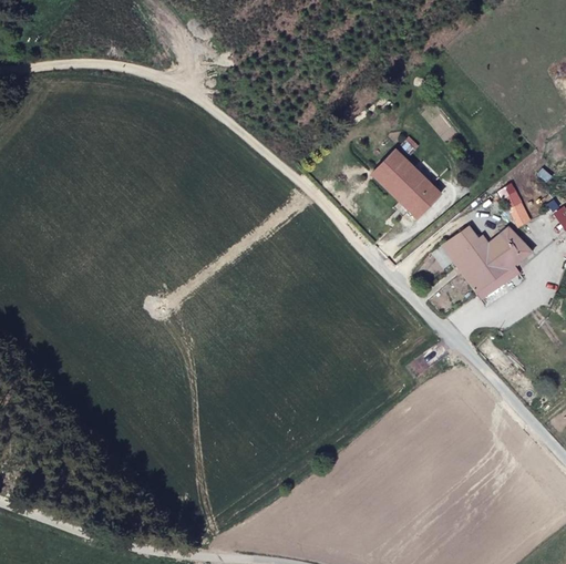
[(418,218),(441,194),(395,149),(372,174),(401,201),(394,208),(404,217),(410,211),(418,218)]
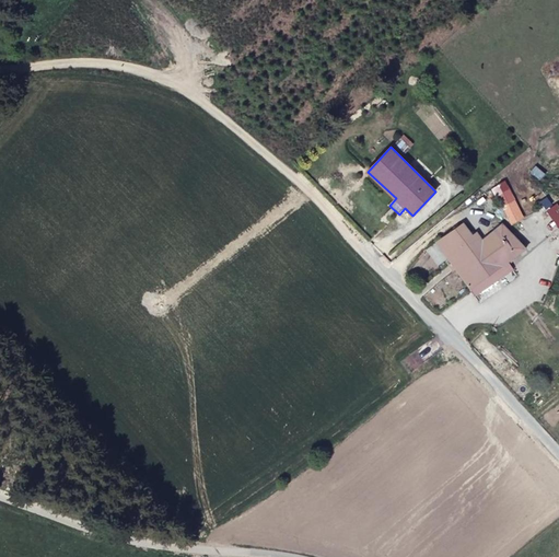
[(512,224),(523,218),(511,197),(501,205),(512,224)]
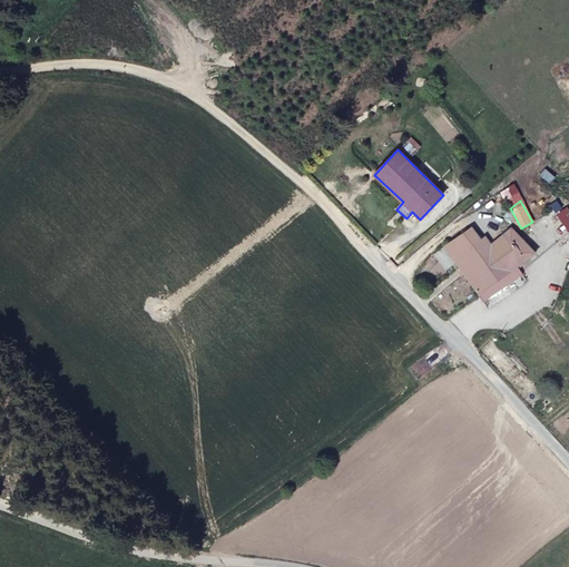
[(471,225),(453,238),(444,245),(454,258),(480,240),(471,225)]
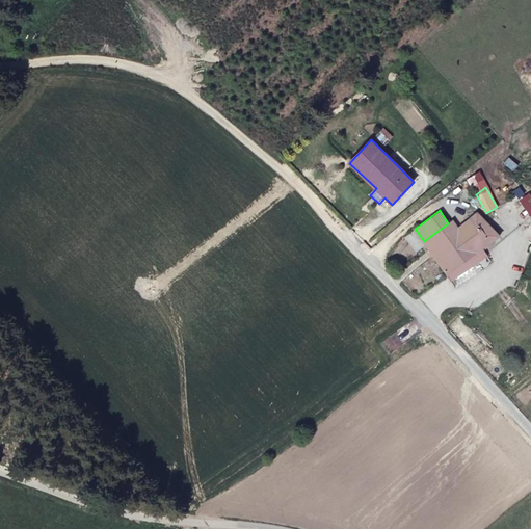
[(434,257),(448,275),(452,282),(488,257),(482,247),(490,241),(485,234),(490,231),(493,229),(479,212),(457,227),(452,219),(448,223),(424,241),(434,257)]
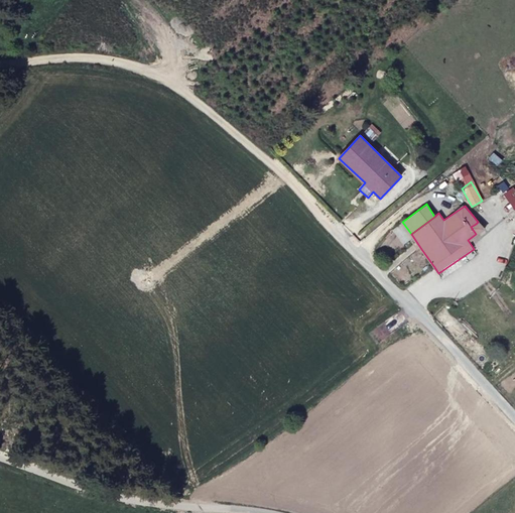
[(471,227),(476,234),(480,231),(476,224),(471,227)]
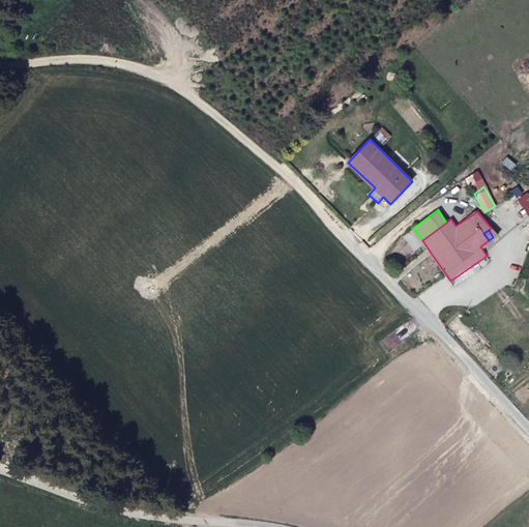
[(422,240),(413,246),(423,262),(433,256),(422,240)]
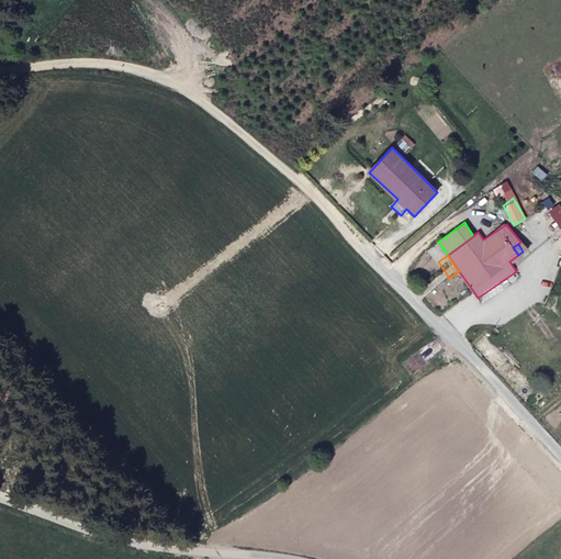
All buildings are outlined.
